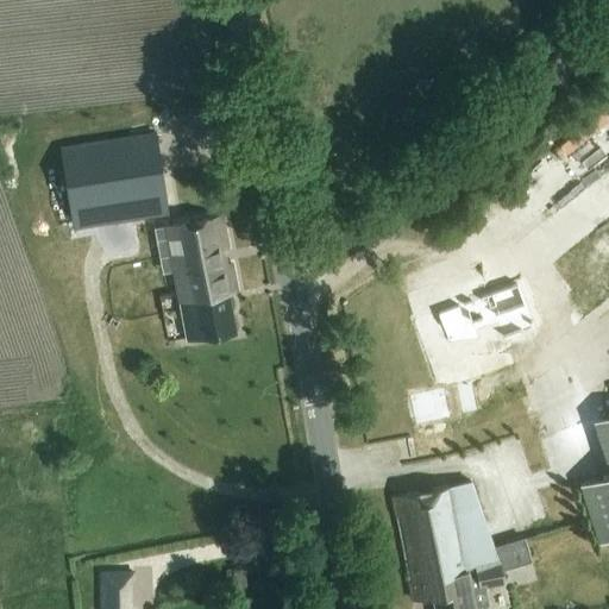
[(157,135),(61,149),(73,228),(169,214),(157,135)]
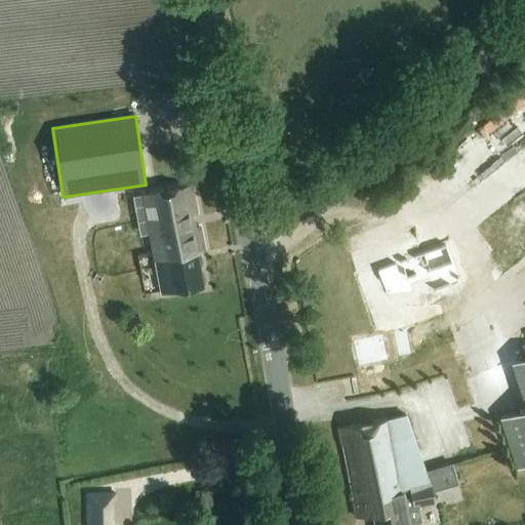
[(146,193),(150,214),(154,235),(151,236),(161,293),(204,287),(197,252),(203,251),(189,184),(146,193)]
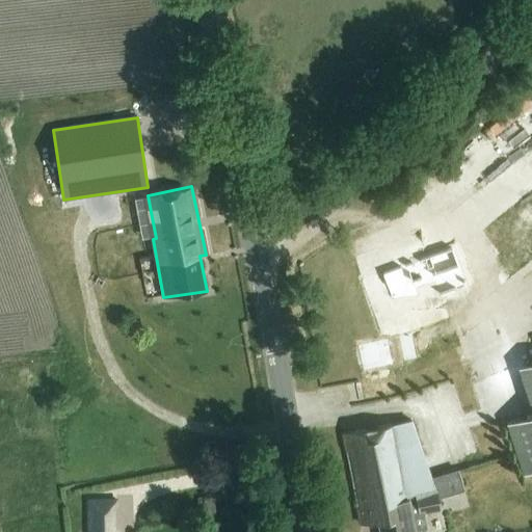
[(467,286),(452,246),(381,273),(392,299),(419,296),(416,290),(433,283),(439,296),(467,286)]
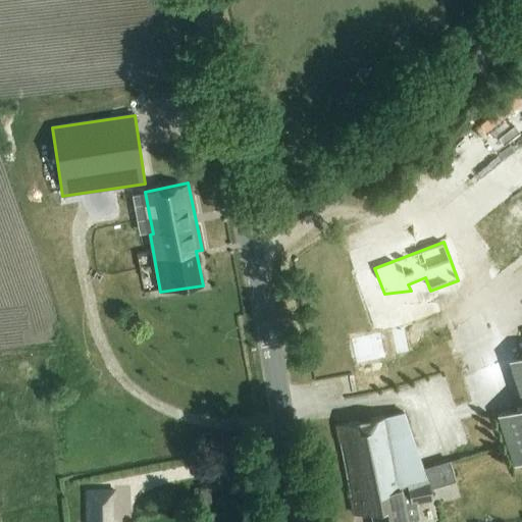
[(521,408),(497,417),(512,465),(521,462),(521,357),(518,358),(521,370),(521,408)]
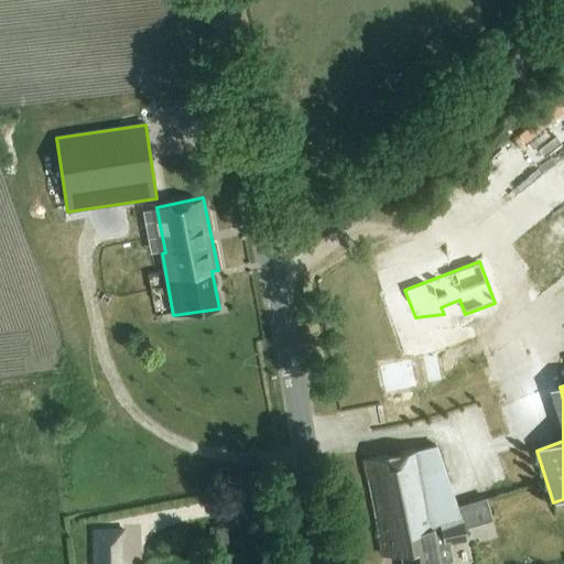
[(424,448),(364,459),(382,555),(400,552),(400,553),(402,563),(437,563),(438,562),(451,560),(448,543),(467,540),(466,535),(464,528),(491,519),(486,498),(457,507),(436,446),(424,448)]
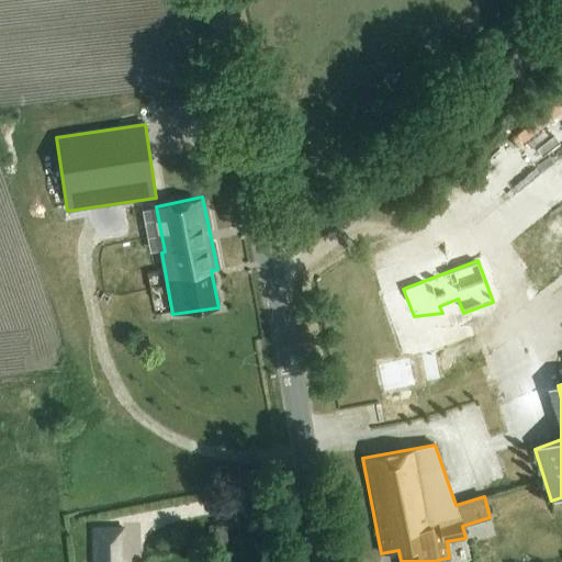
[(91,524),(91,561),(125,561),(125,555),(122,555),(122,535),(125,535),(124,523),(91,524)]
